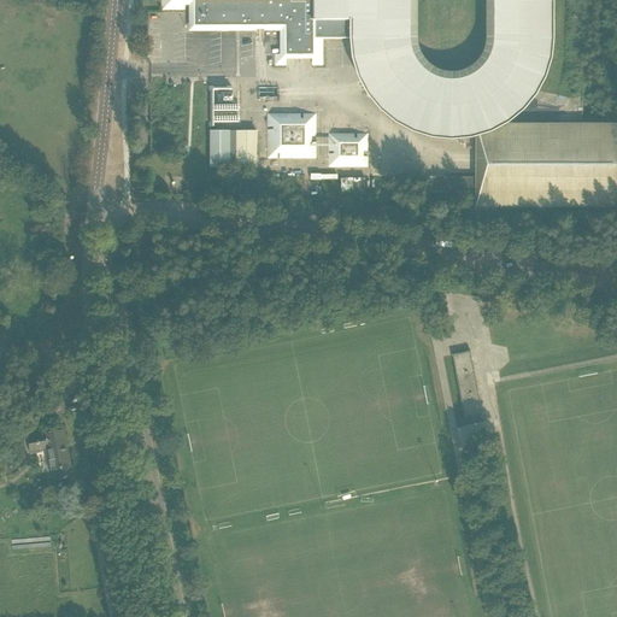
[(160,0),(162,10),(162,11),(184,11),(184,6),(188,6),(188,31),(192,31),(213,31),(256,31),(256,30),(263,30),(263,31),(264,31),(278,31),(280,56),(278,56),(275,56),(275,66),(286,66),(286,59),(311,59),(311,66),(322,66),(322,65),(322,39),(322,21),(317,21),(317,17),(322,17),(322,0),(160,0)]
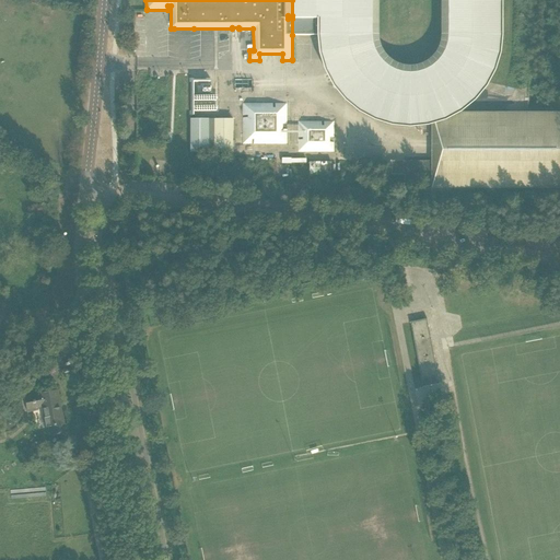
[(292,0),(292,15),(288,15),(288,19),(292,19),(292,35),(316,35),(323,35),(325,51),(327,59),(329,68),(328,69),(331,68),(339,81),(336,83),(338,82),(348,95),(361,106),(376,114),(392,119),(408,120),(426,119),(424,113),(439,108),(452,102),(456,106),(469,95),(479,83),(486,71),(487,70),(488,68),(492,51),(494,35),(494,19),(493,0),(292,0)]
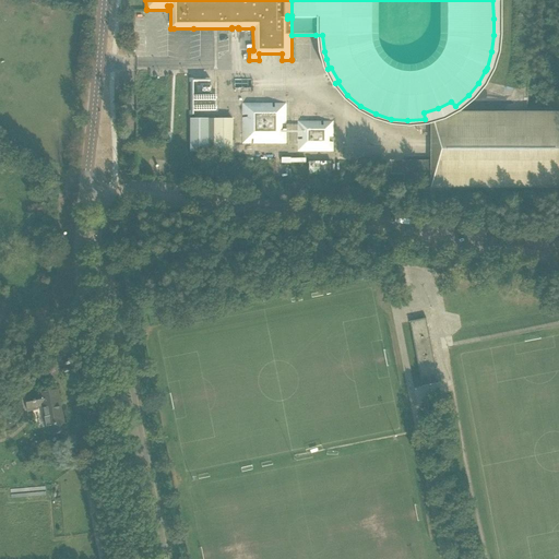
[(192,110),(215,110),(215,95),(210,95),(210,79),(193,79),(192,93),(192,110)]
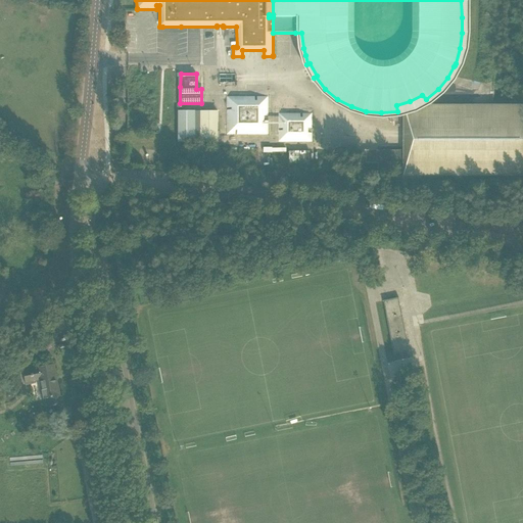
[(236,131),(236,135),(268,135),(268,122),(264,122),(264,116),(268,116),(268,97),(256,97),(256,101),(254,101),(254,97),(227,97),(227,108),(231,108),(231,110),(227,110),(227,135),(234,135),(234,131),(236,131)]
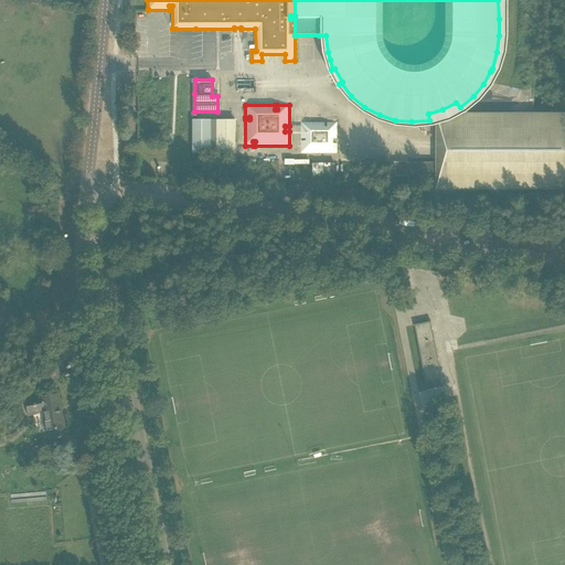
[(564,116),(435,117),(435,192),(564,192),(564,116)]
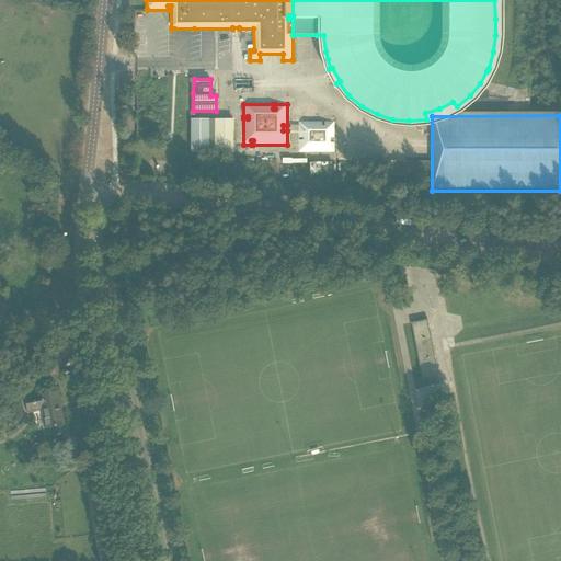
[(191,152),(208,152),(208,119),(190,119),(191,152)]
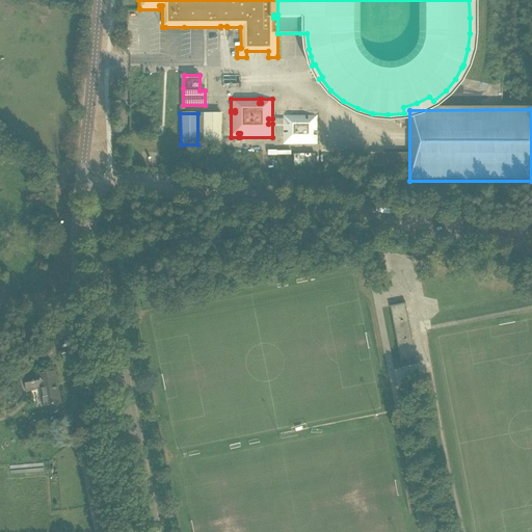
[(203,144),(220,144),(220,113),(203,113),(203,144)]
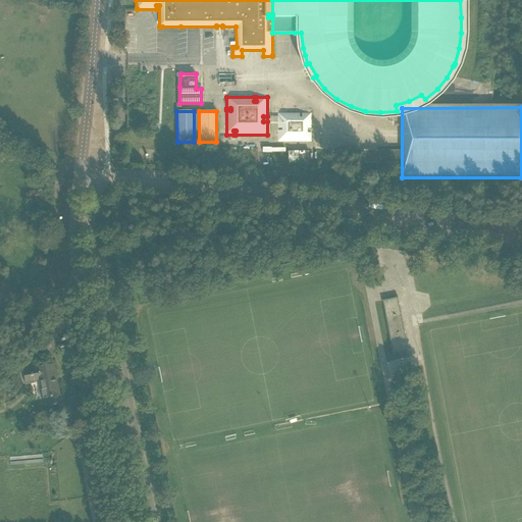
[(277,131),(277,142),(311,142),(310,133),(307,133),(307,128),(311,128),(311,113),(301,113),(302,117),(299,117),(299,113),(277,113),(277,128),(281,128),(281,131),(277,131)]
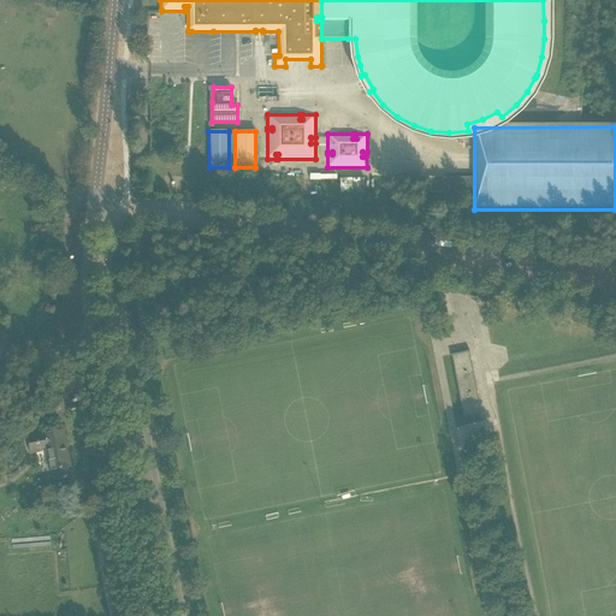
[(350,189),(371,190),(371,183),(363,182),(363,178),(354,178),(354,183),(350,183),(350,189)]
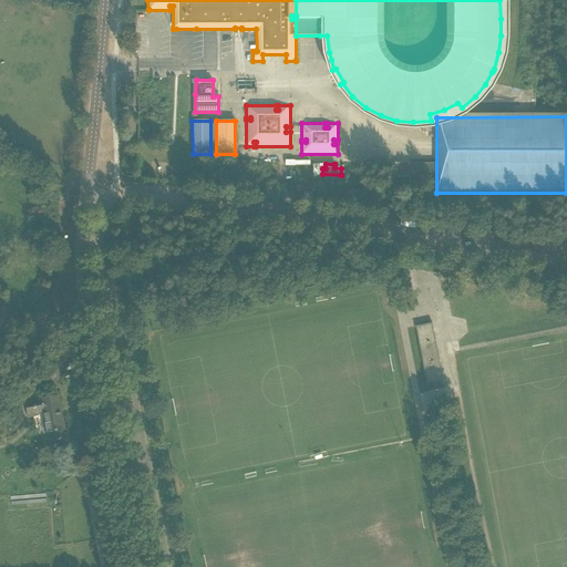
[(415,327),(428,392),(445,389),(432,323),(415,327)]
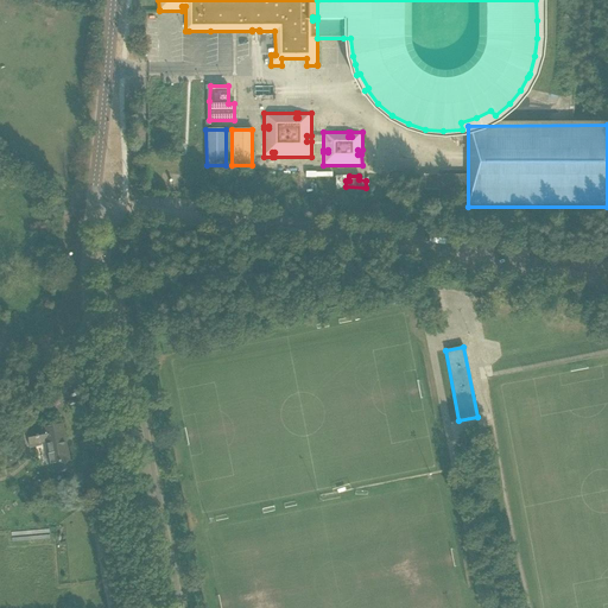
[(26,431),(29,443),(30,447),(38,445),(38,442),(45,441),(49,464),(68,461),(61,424),(43,428),(43,429),(26,431)]
